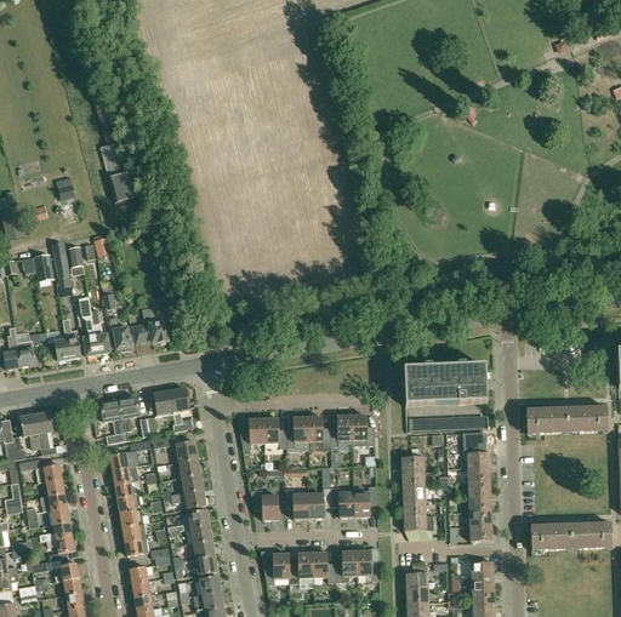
[(577,13),(580,22),(590,20),(586,10),(577,13)]
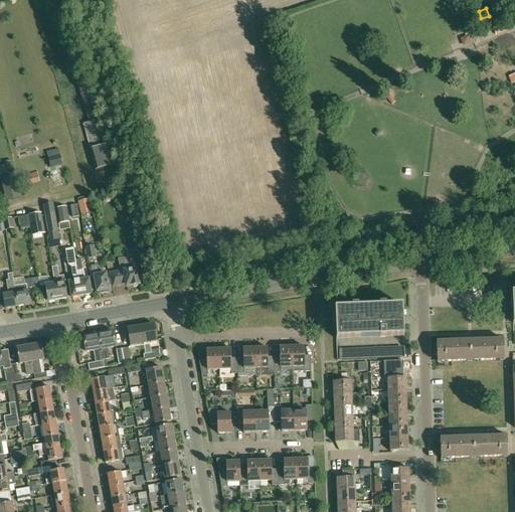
[(494,26),(496,31),(508,26),(506,20),(494,26)]
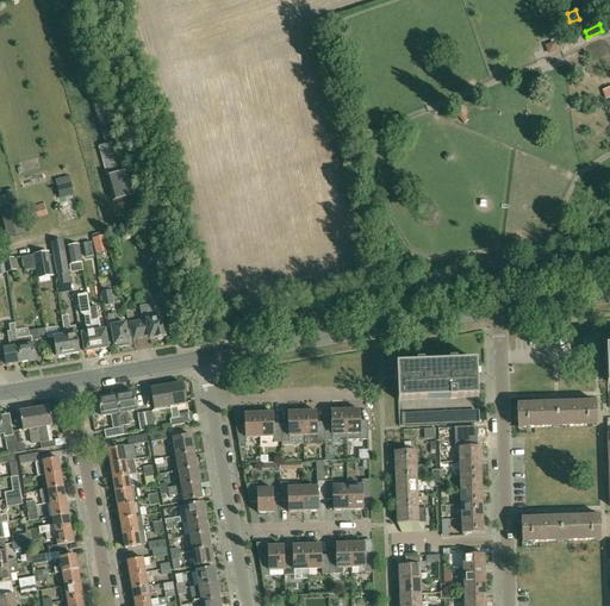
[(105,141),(98,142),(106,173),(112,198),(134,192),(128,167),(119,137),(109,97),(93,100),(97,116),(98,116),(105,141)]
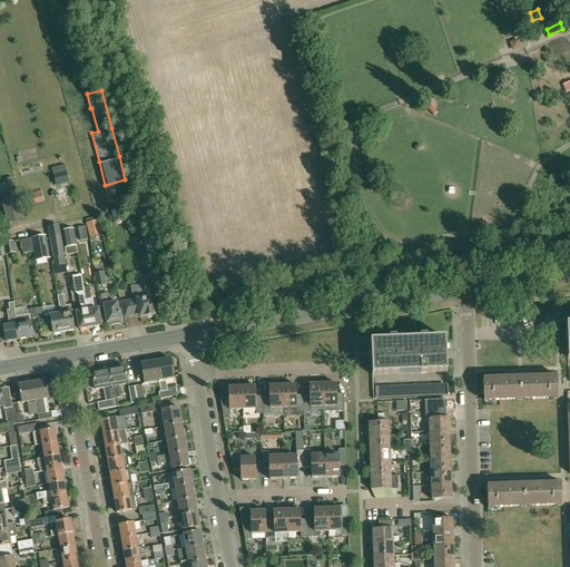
[(66,163),(51,166),(56,184),(70,179),(66,163)]
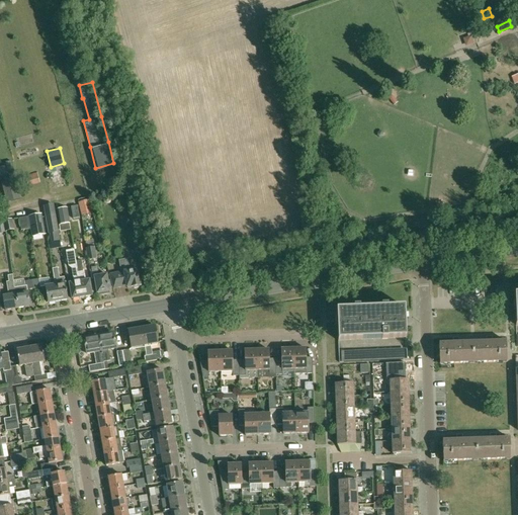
[(6,162),(0,163),(0,173),(4,172),(14,170),(11,158),(5,160),(6,162)]
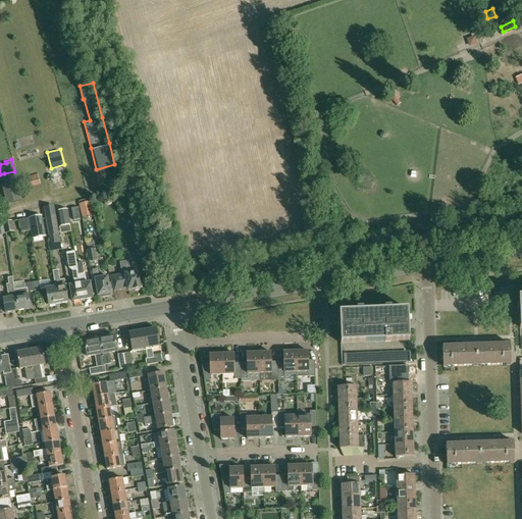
[(36,171),(24,175),(28,186),(39,183),(36,171)]
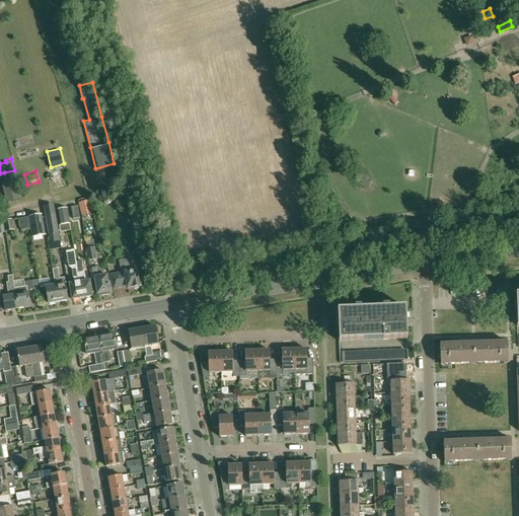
[(104,195),(103,198),(103,201),(106,203),(109,202),(112,199),(110,196),(108,194),(104,195)]
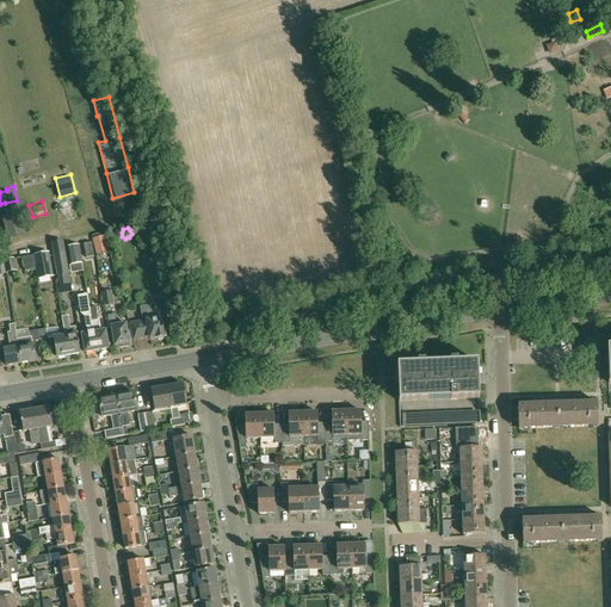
[(104,231),(91,235),(94,251),(107,247),(104,231)]
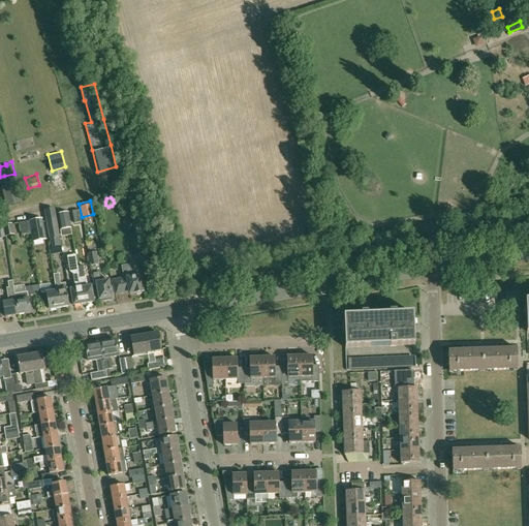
[(55,207),(44,209),(49,237),(51,236),(52,245),(61,243),(56,217),(55,207)]
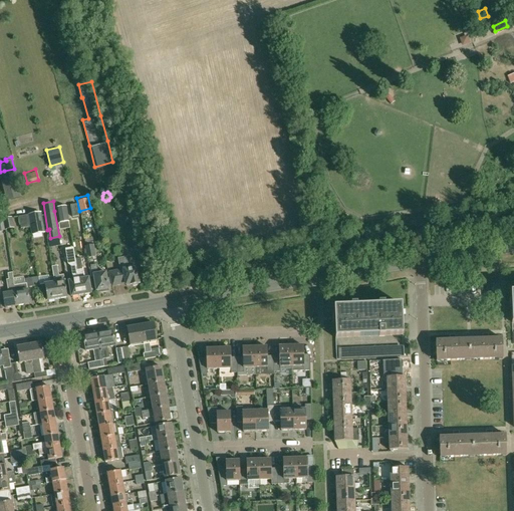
[(70,203),(72,215),(78,213),(76,202),(70,203)]
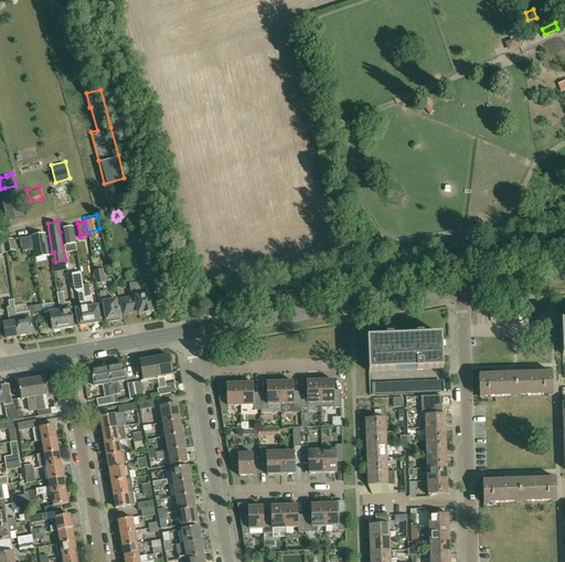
[(75,243),(72,224),(62,226),(65,245),(75,243)]
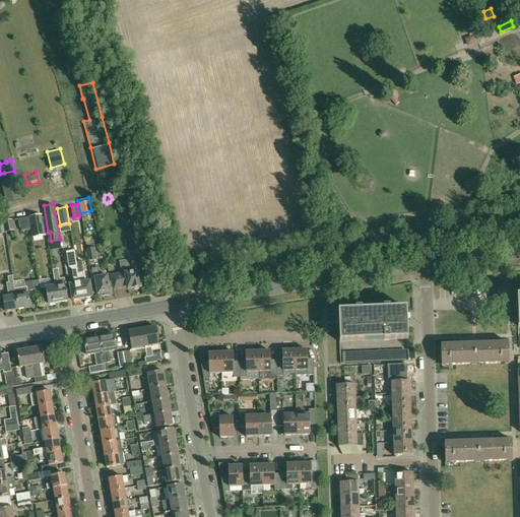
[(28,214),(28,215),(30,227),(31,235),(46,233),(42,212),(28,214)]
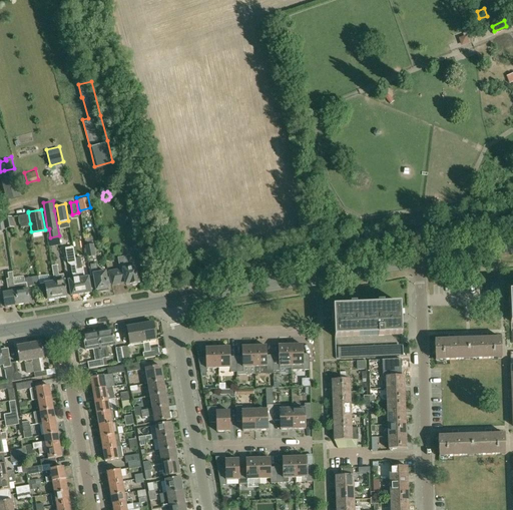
[(21,225),(30,223),(28,212),(19,213),(21,225)]
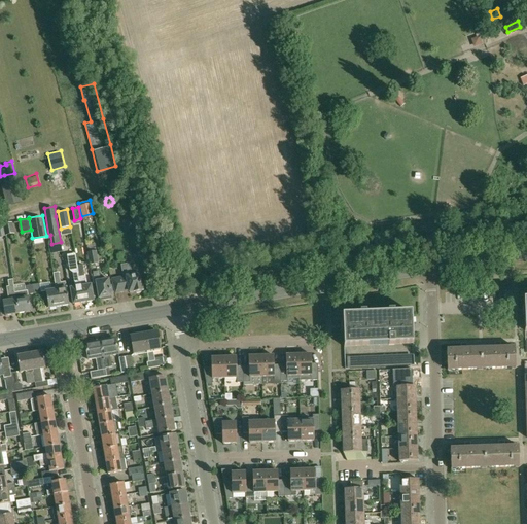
[(12,220),(3,221),(5,233),(14,232),(12,220)]
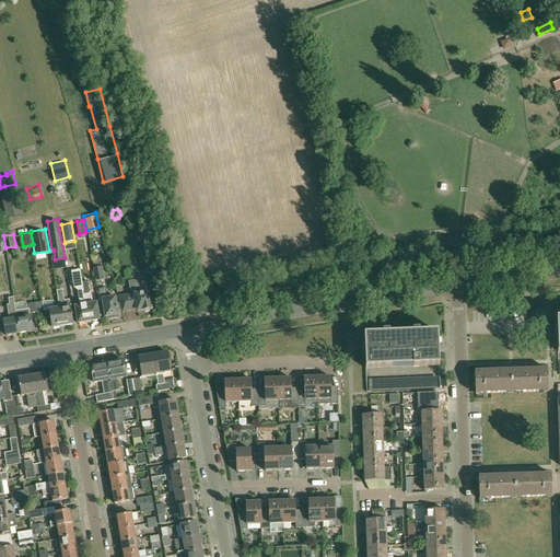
[(92,257),(93,266),(95,279),(104,278),(100,255),(92,257)]
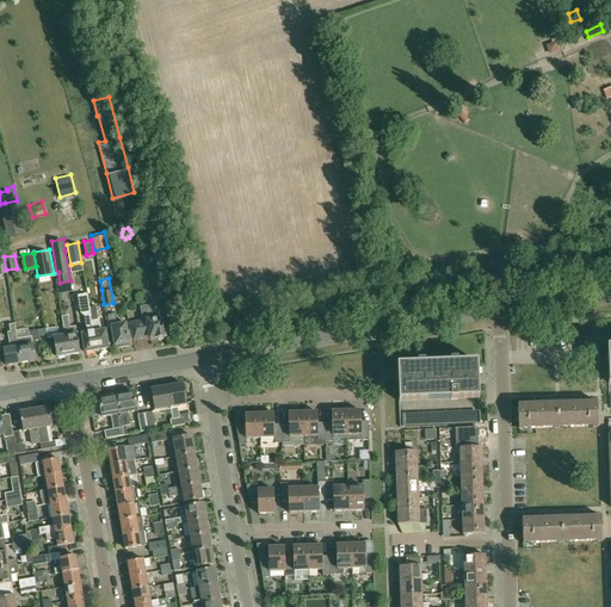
[(81,310),(90,309),(88,304),(90,304),(87,290),(78,292),(80,311),(81,310)]
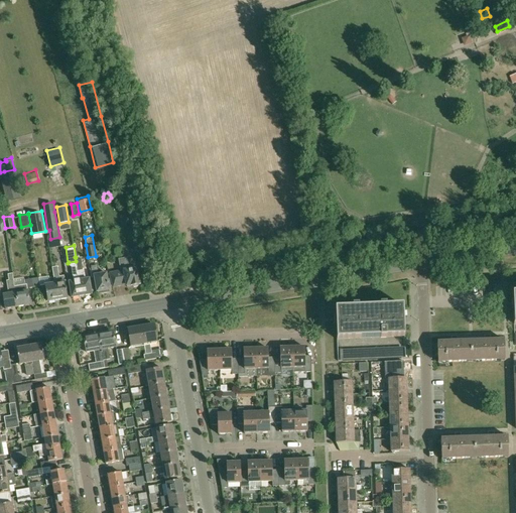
[(80,256),(76,257),(75,257),(76,261),(81,293),(91,292),(89,276),(84,277),(80,256)]
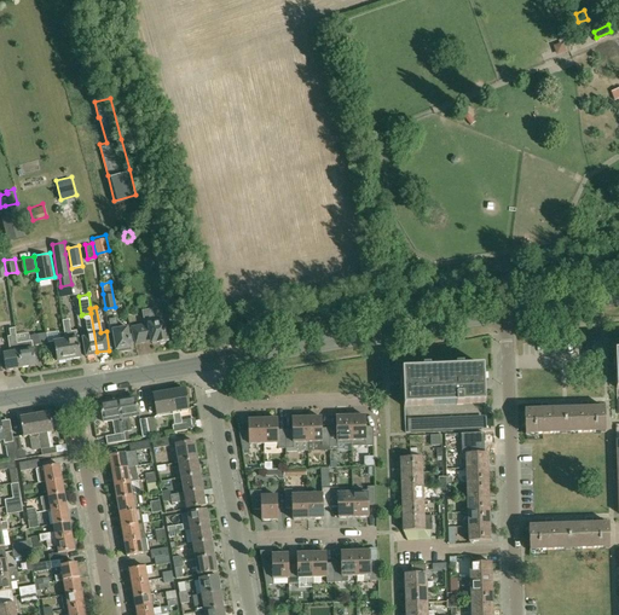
[(145,323),(131,325),(136,341),(151,337),(151,340),(156,338),(157,341),(158,340),(160,342),(165,341),(166,338),(167,338),(163,319),(157,320),(156,315),(154,315),(152,308),(146,309),(143,309),(145,323)]
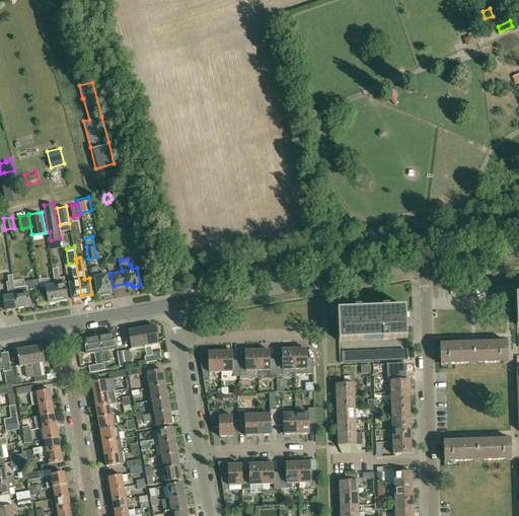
[(74,280),(69,281),(72,297),(81,295),(76,263),(69,264),(72,266),(74,280)]
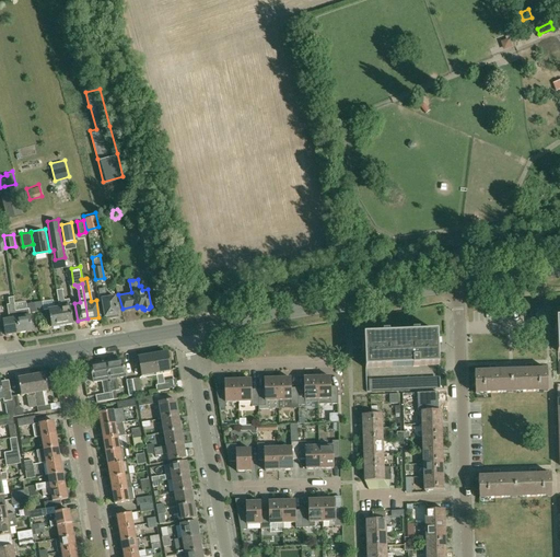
[(101,302),(102,302),(105,316),(118,314),(115,294),(108,296),(107,291),(105,291),(105,286),(98,287),(101,302)]
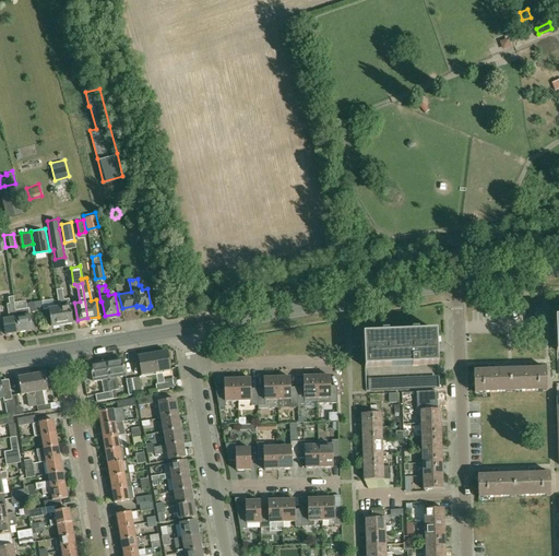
[(56,287),(58,298),(61,322),(73,321),(69,296),(63,297),(62,286),(56,287)]
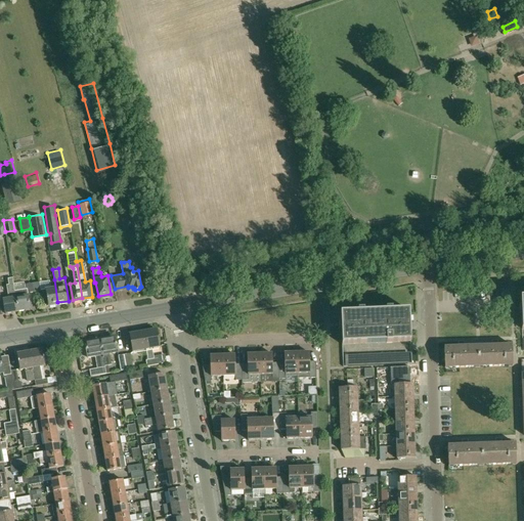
[(17,309),(14,288),(12,275),(8,276),(9,283),(6,283),(9,296),(3,297),(5,311),(17,309)]
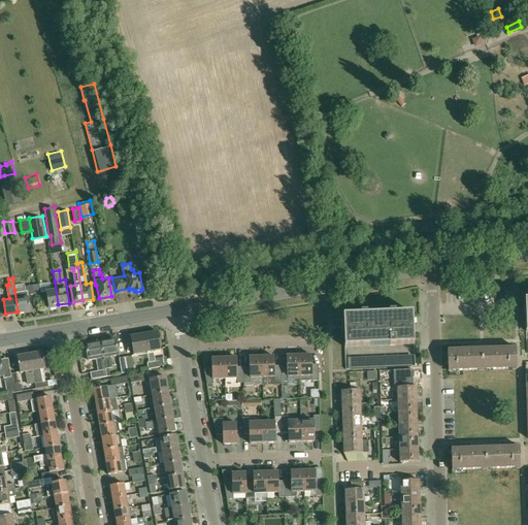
[(48,306),(58,304),(55,282),(50,283),(51,288),(45,289),(48,306)]
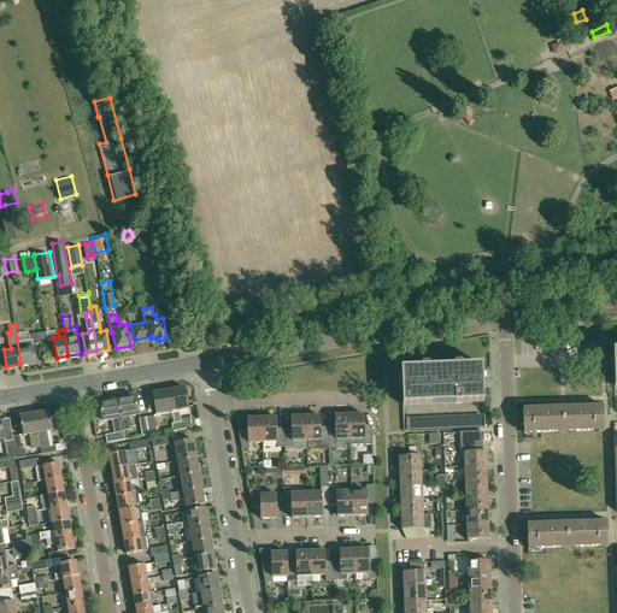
[(17,339),(21,364),(35,361),(33,345),(31,342),(48,339),(46,330),(28,332),(29,337),(17,339)]
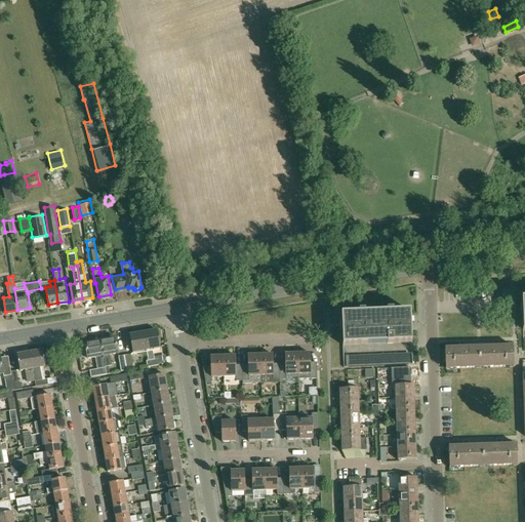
[(411,339),(410,312),(410,309),(341,311),(342,343),(411,339)]
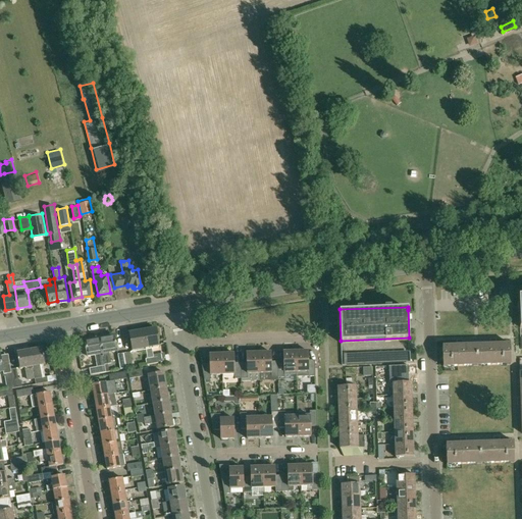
[(151,345),(158,344),(159,344),(156,325),(143,328),(146,346),(148,356),(146,357),(147,362),(161,359),(160,354),(153,355),(151,345)]
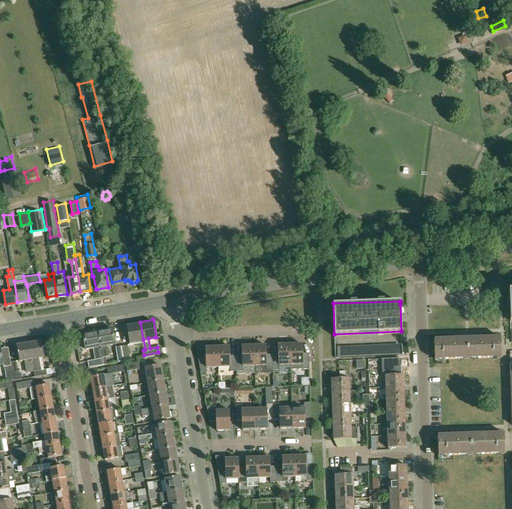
[(130,341),(143,339),(140,322),(127,324),(130,341)]
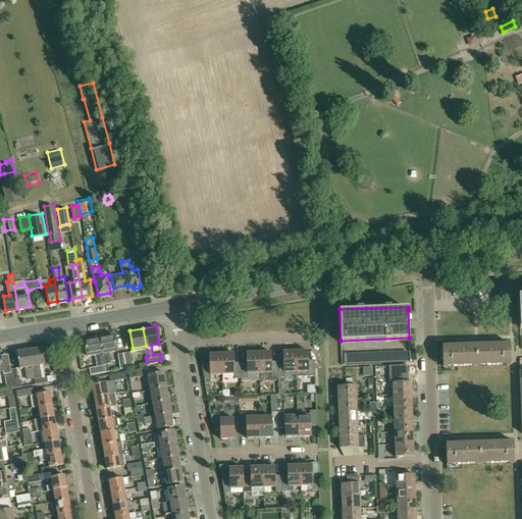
[(100,335),(104,362),(111,361),(109,350),(117,349),(115,332),(100,335)]
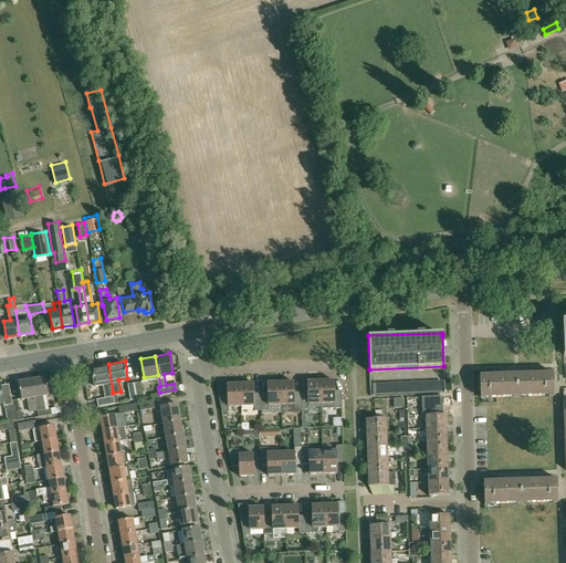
[(114,400),(113,393),(108,364),(92,367),(94,384),(103,383),(105,395),(97,396),(98,404),(114,400)]
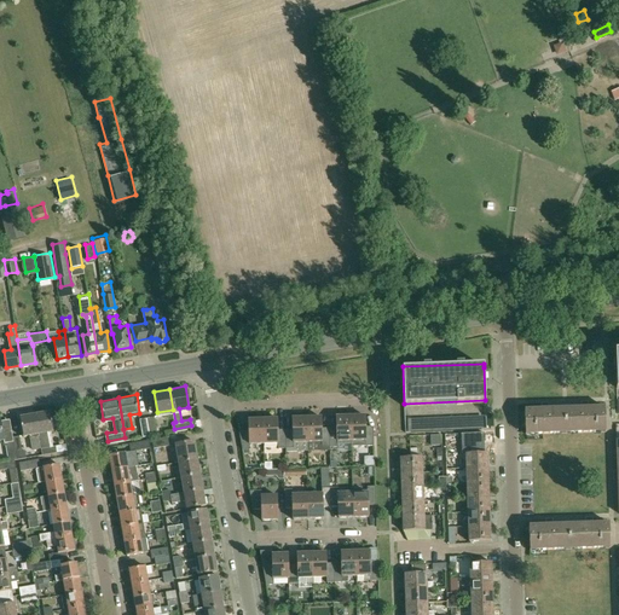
[(580,405),(563,406),(565,430),(606,429),(605,404),(588,405),(588,401),(580,401),(580,405)]
